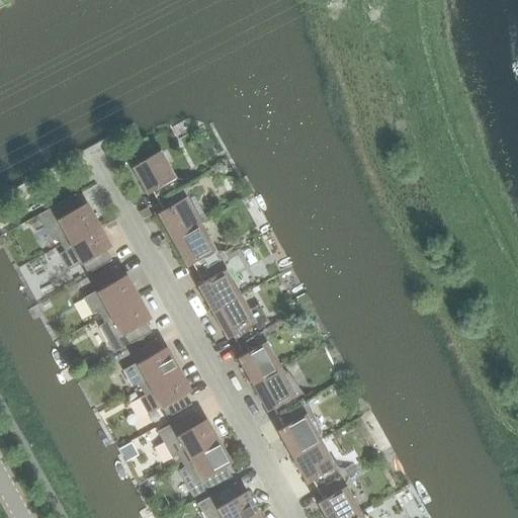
[(151,190),(156,200),(179,187),(159,151),(130,167),(145,193),(151,190)]
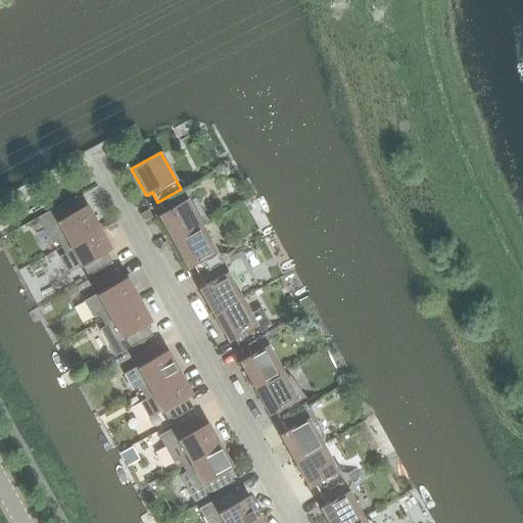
[(201,226),(181,189),(157,202),(162,211),(157,215),(172,242),(201,226)]
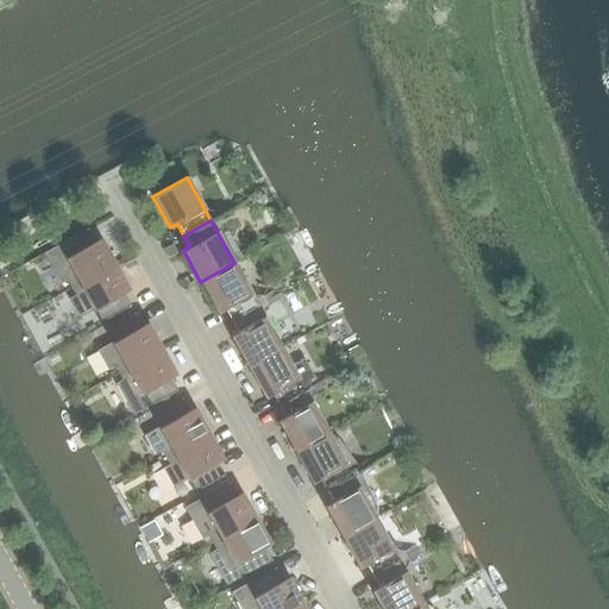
[(67,281),(70,288),(115,264),(104,243),(102,244),(98,248),(88,230),(87,228),(43,253),(60,284),(67,281)]
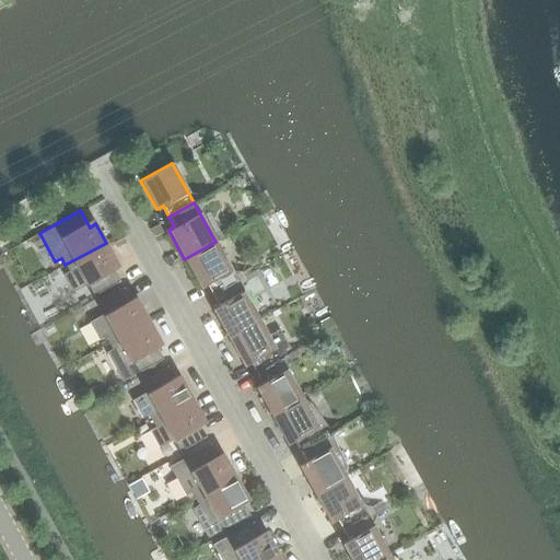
[(162,233),(158,225),(150,230),(154,237),(162,233)]
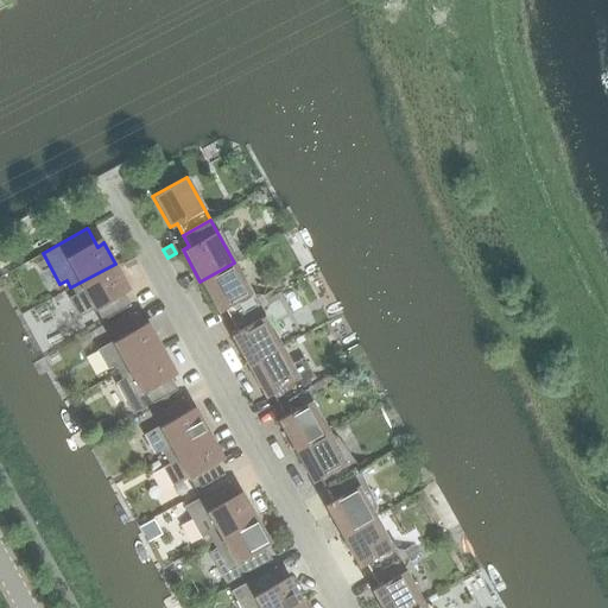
[(225,309),(230,320),(258,304),(234,263),(200,282),(217,312),(225,309)]
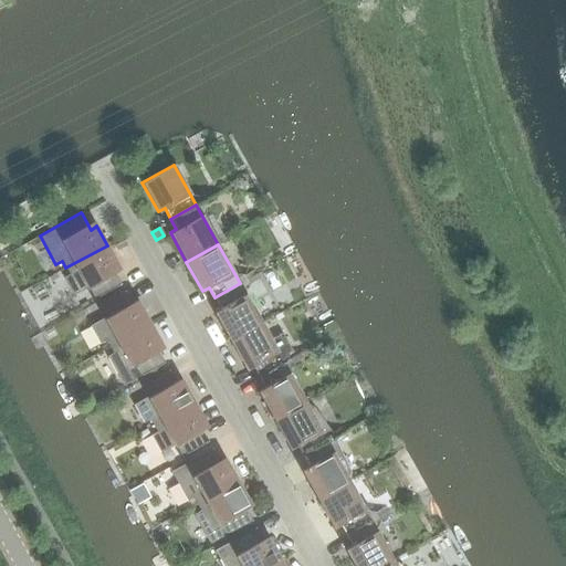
[(117,264),(107,245),(65,268),(70,274),(63,278),(73,295),(87,287),(94,299),(121,284),(121,283),(119,283),(111,268),(116,264),(116,265),(117,264)]
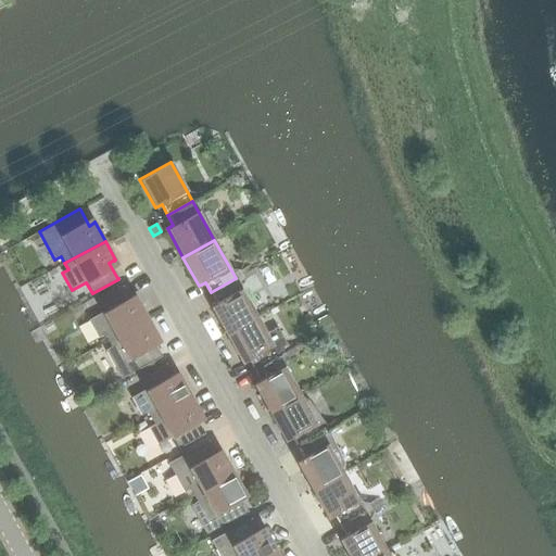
[(210,306),(226,335),(256,317),(236,278),(211,292),(216,303),(210,306)]
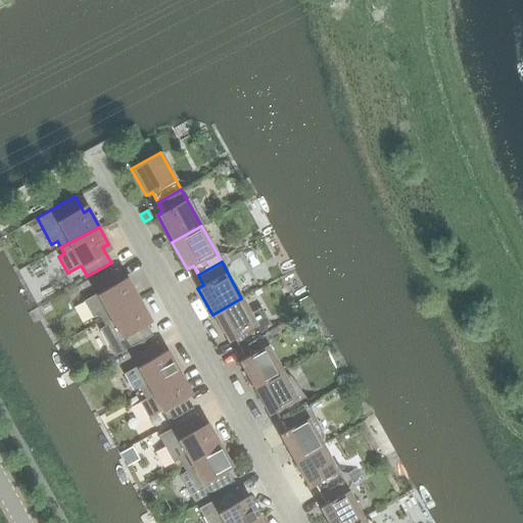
[(97,315),(101,321),(139,299),(129,282),(128,282),(128,283),(124,285),(115,271),(115,269),(91,283),(96,293),(83,301),(92,318),(97,315)]
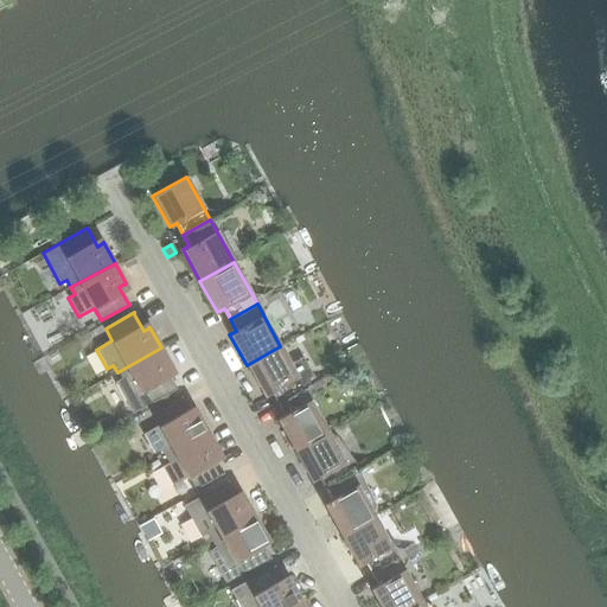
[(270,393),(276,403),(304,389),(280,346),(247,365),(263,396),(270,393)]
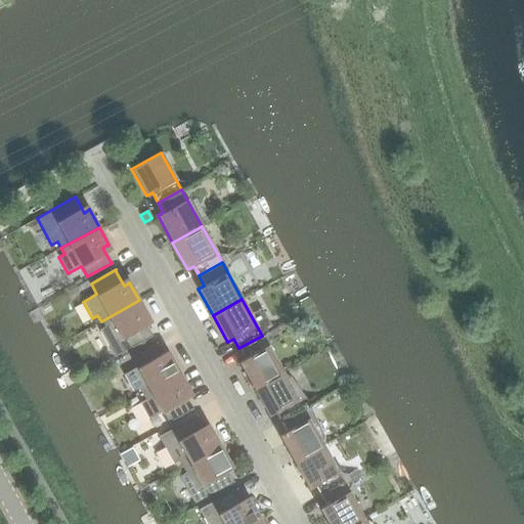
[(149,317),(139,300),(101,321),(104,328),(98,331),(114,357),(153,336),(151,335),(143,320),(147,317),(147,318),(149,317)]
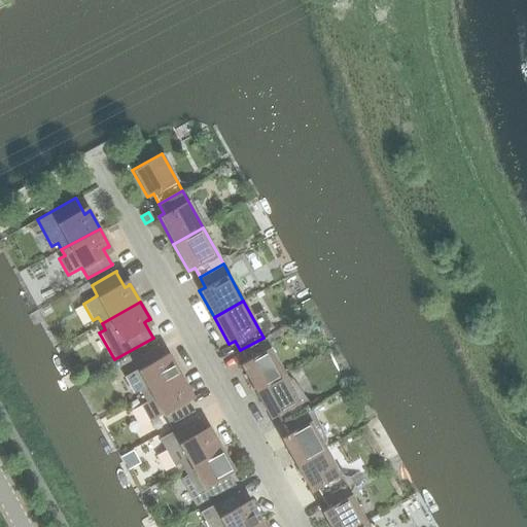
[(240,363),(254,390),(284,375),(264,338),(240,350),(245,360),(240,363)]
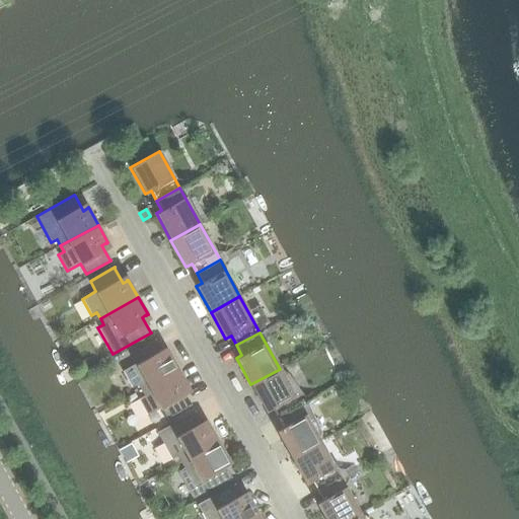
[(137,384),(140,390),(177,369),(168,352),(167,352),(167,353),(163,355),(155,341),(154,340),(130,353),(136,364),(123,371),(131,387),(137,384)]
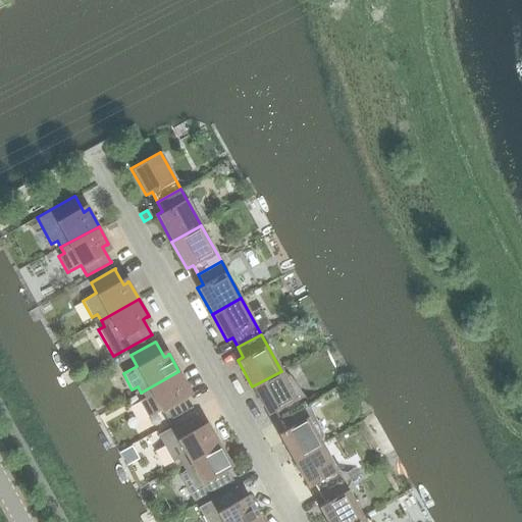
[(189,388),(178,371),(141,393),(144,399),(139,402),(148,418),(161,410),(167,421),(192,407),(192,406),(191,406),(183,392),(188,389),(189,388)]
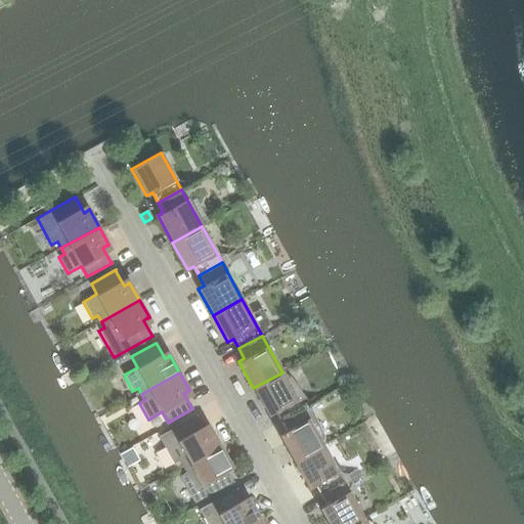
[(274,411),(279,422),(303,408),(282,373),(253,388),(268,416),(274,411)]
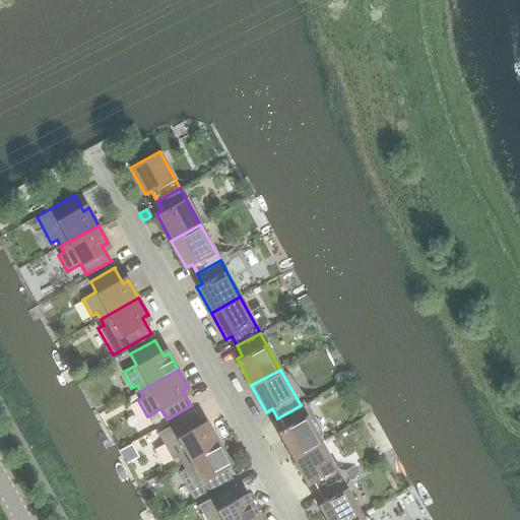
[(276,432),(291,458),(320,442),(301,405),(277,418),(282,428),(276,432)]
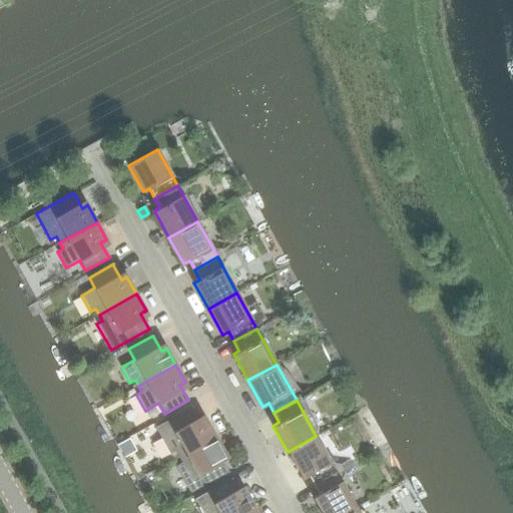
[(174,451),(178,457),(215,436),(205,419),(204,420),(200,422),(192,408),(193,408),(192,407),(154,428),(169,454),(174,451)]
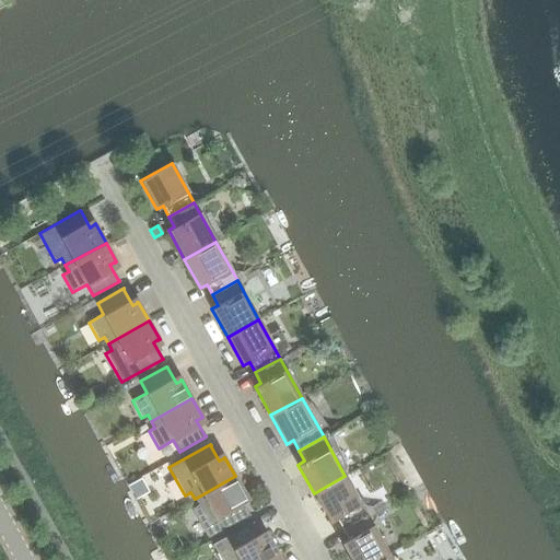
[(245,496),(235,476),(195,499),(198,505),(191,509),(208,537),(249,514),(248,513),(240,498),(244,496),(245,496)]
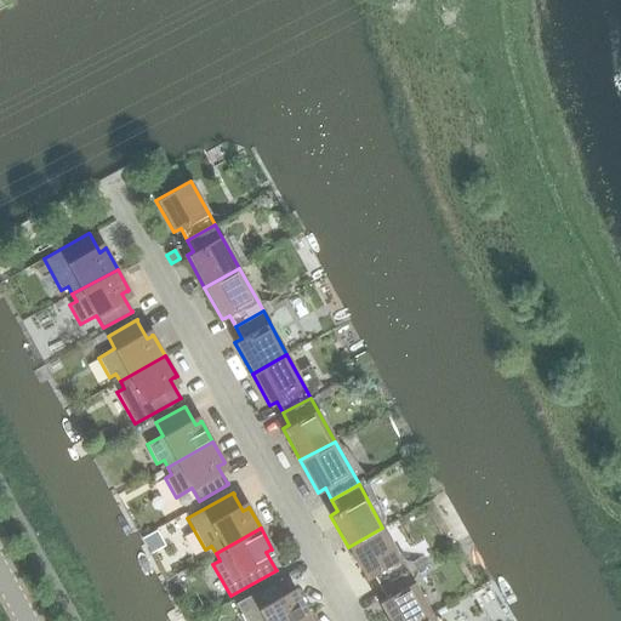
[(372,575),(379,586),(406,571),(382,528),(348,547),(365,579),(372,575)]
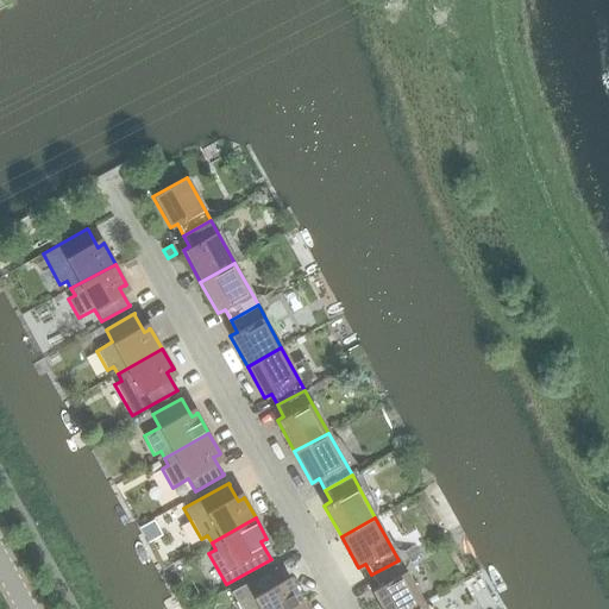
[(151,522),(139,529),(146,542),(158,535),(151,522)]
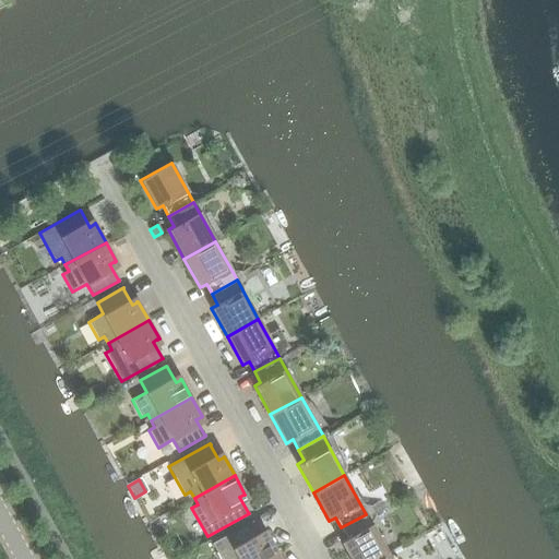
[(341,542),(349,558),(376,558),(388,552),(366,514),(341,527),(347,538),(341,542)]
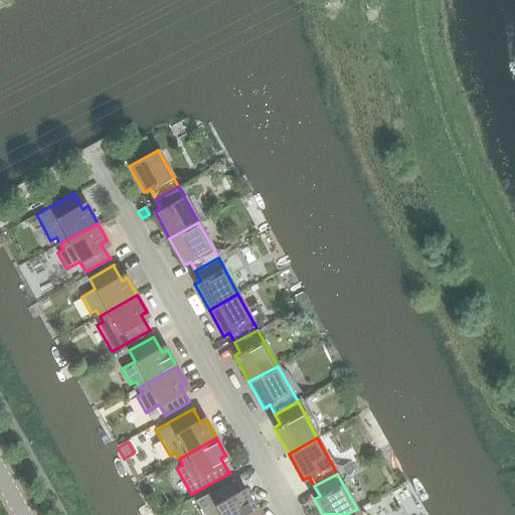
[(245,514),(255,510),(246,492),(245,493),(240,496),(233,481),(232,480),(195,501),(202,514),(245,514)]
